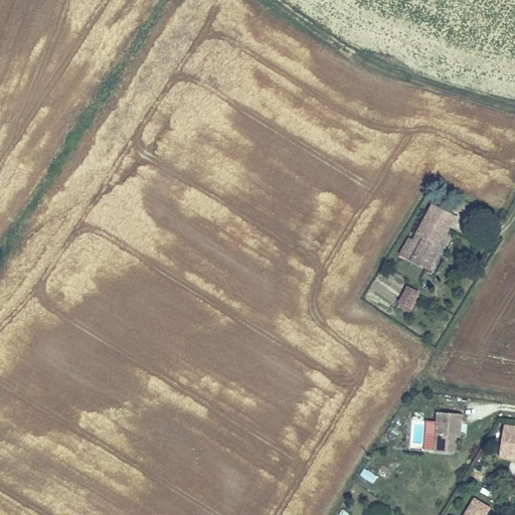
[(445,235),(451,222),(430,212),(423,225),(445,235)]
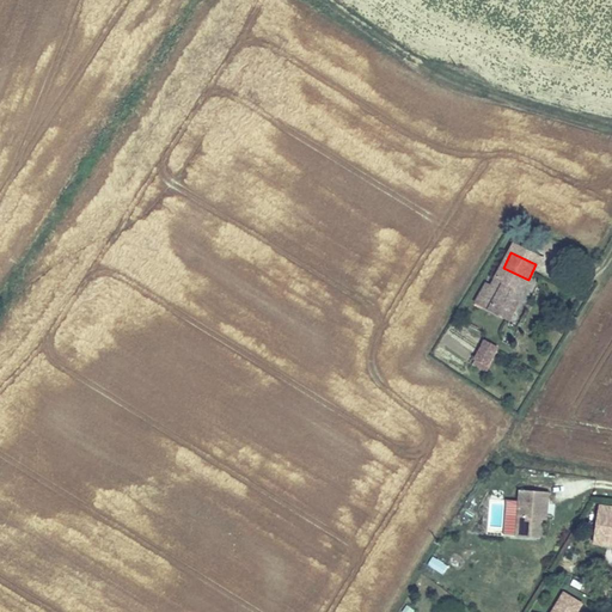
[(503,268),(489,295),(483,292),(473,311),(506,326),(528,280),(503,268)]
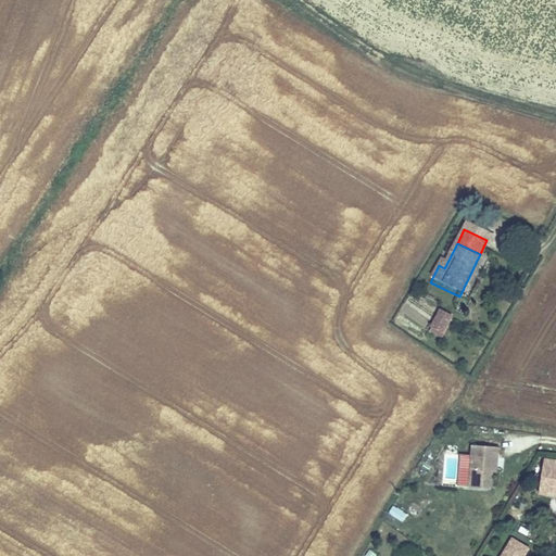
[(442,338),(450,324),(438,318),(431,332),(442,338)]
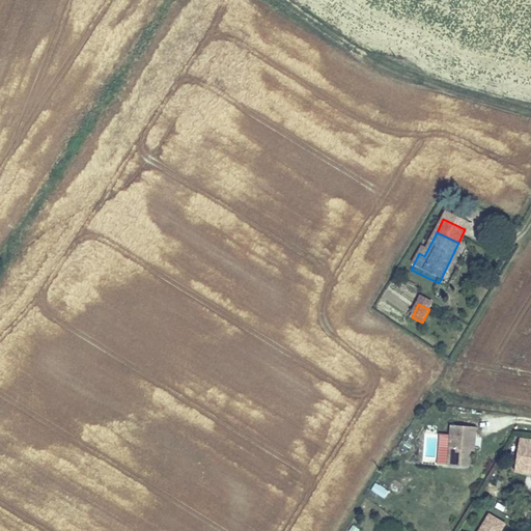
[(420,328),(422,323),(412,317),(410,323),(420,328)]
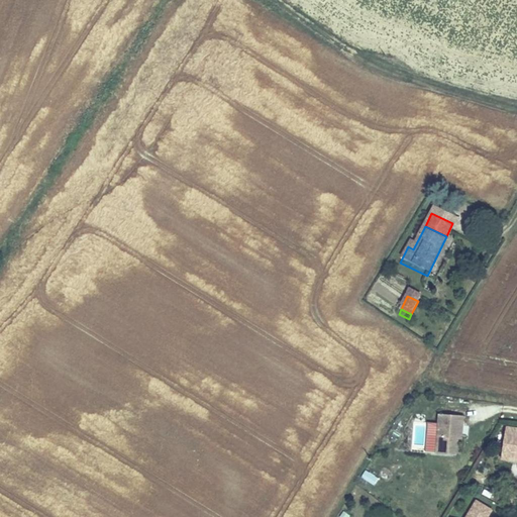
[(436,453),(457,454),(458,439),(463,439),(464,414),(438,413),(436,453)]
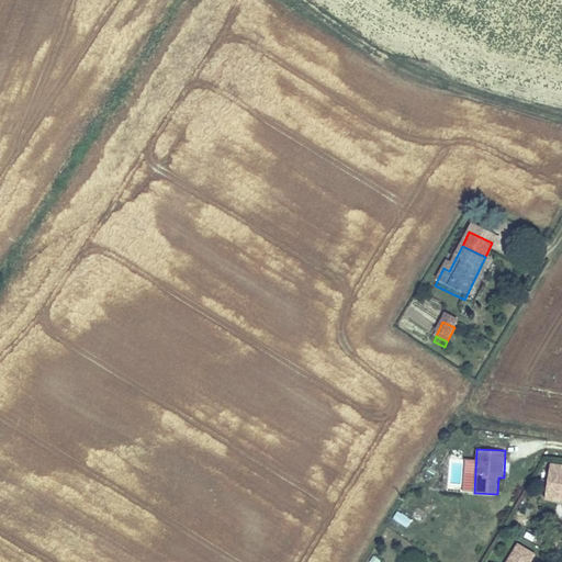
[(550,505),(561,506),(561,473),(555,473),(550,505)]
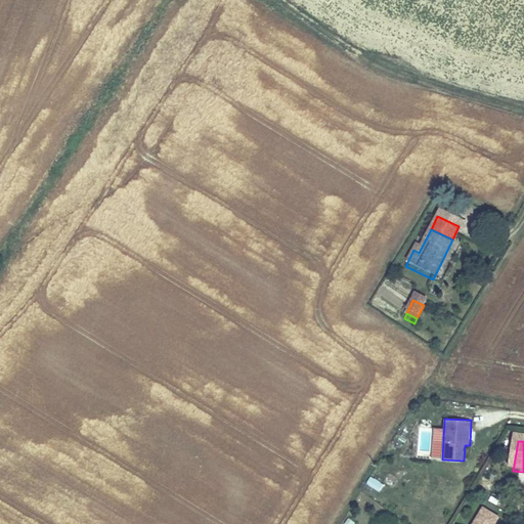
[(370,476),(365,484),(380,491),(384,483),(370,476)]
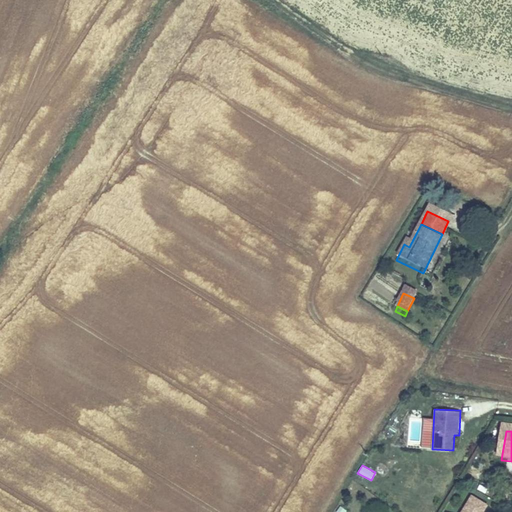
[(466,495),(461,511),(482,511),(486,500),(466,495)]
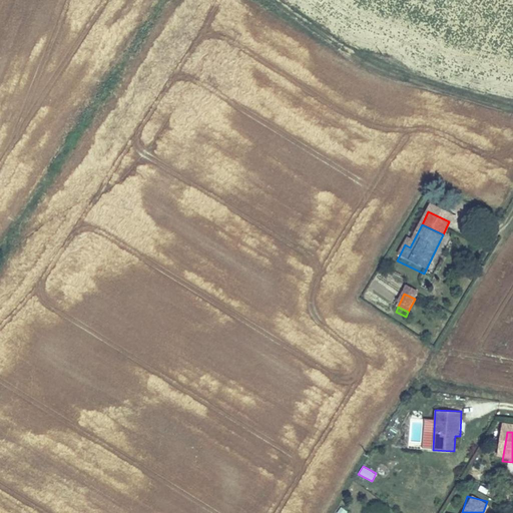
All buildings are outlined.
